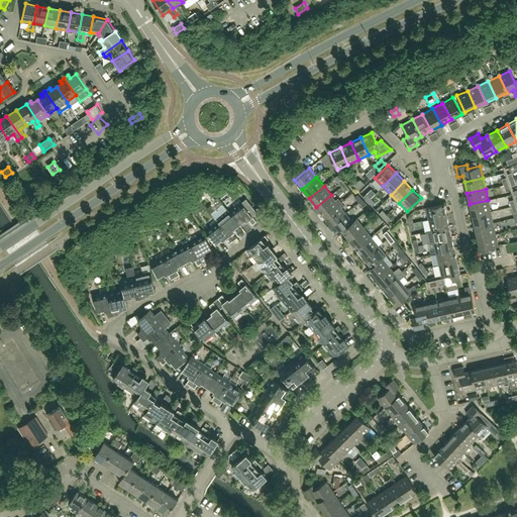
[(323,216),(341,201),(338,198),(335,200),(331,195),(316,207),(323,216)]
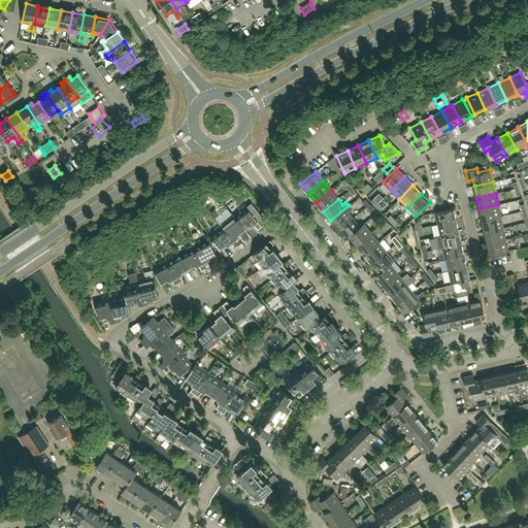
[(263,217),(252,203),(246,206),(244,204),(238,209),(240,211),(234,217),(244,229),(253,223),(258,229),(262,226),(258,221),(263,217)]
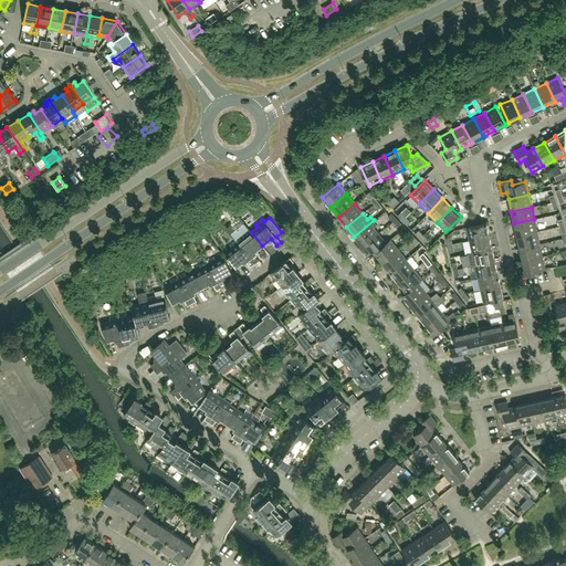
[(537,231),(534,219),(514,223),(516,236),(537,231)]
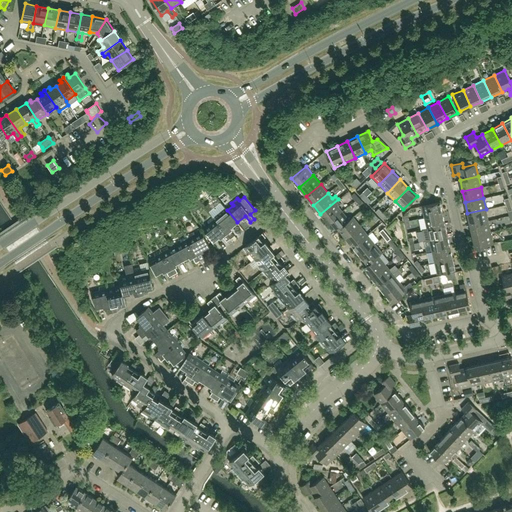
[(328,222),(342,211),(338,205),(341,203),(338,199),(320,214),(328,222)]
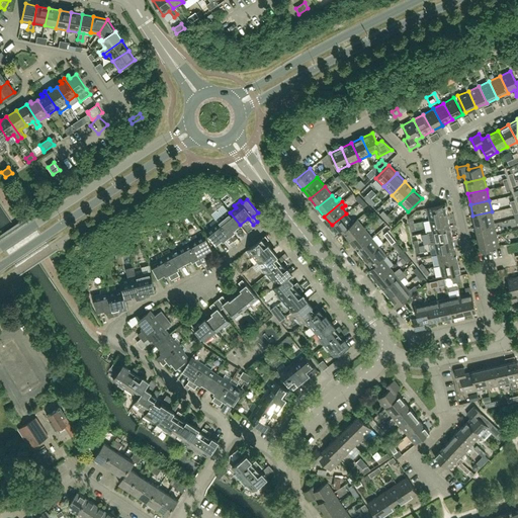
[(448,216),(445,204),(427,208),(429,220),(448,216)]
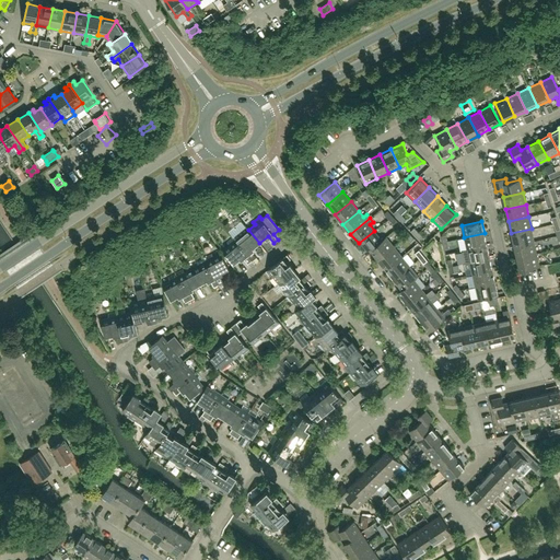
[(534,236),(552,232),(551,226),(533,230),(534,236)]
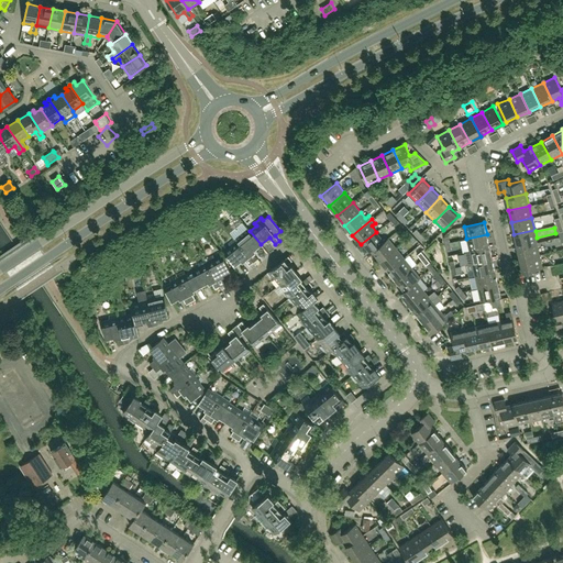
[(537,242),(534,230),(514,234),(517,247),(537,242)]
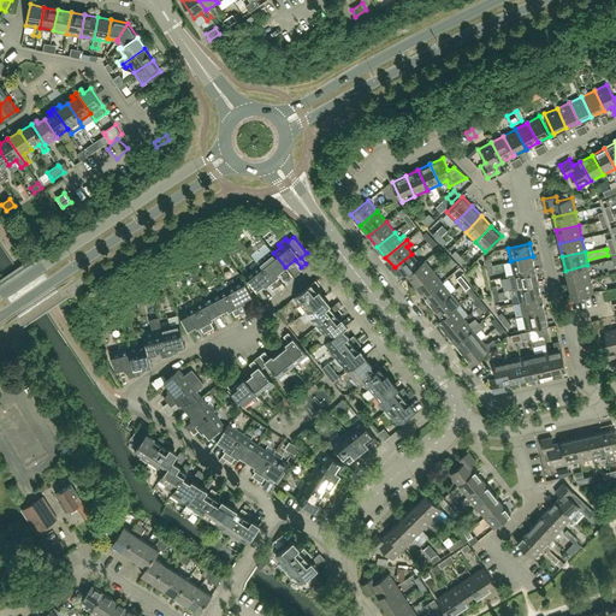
[(285,267),(273,253),(266,259),(264,255),(256,261),(278,286),(282,283),(276,274),(285,267)]
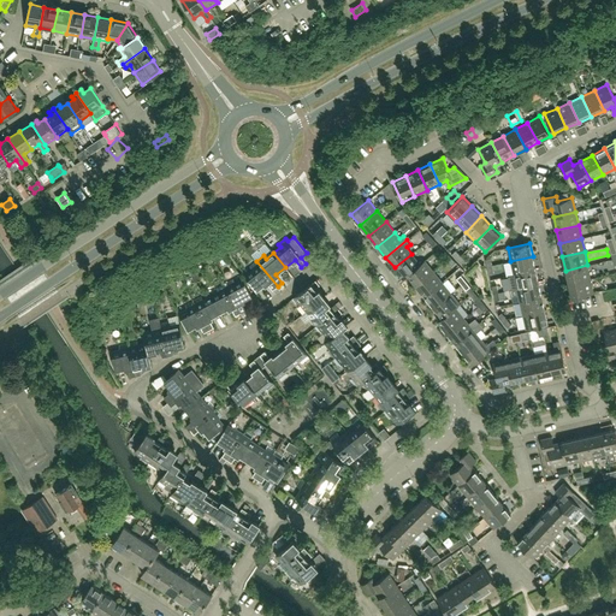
[(408,274),(420,265),(420,264),(412,254),(395,267),(403,279),(408,276),(408,274)]
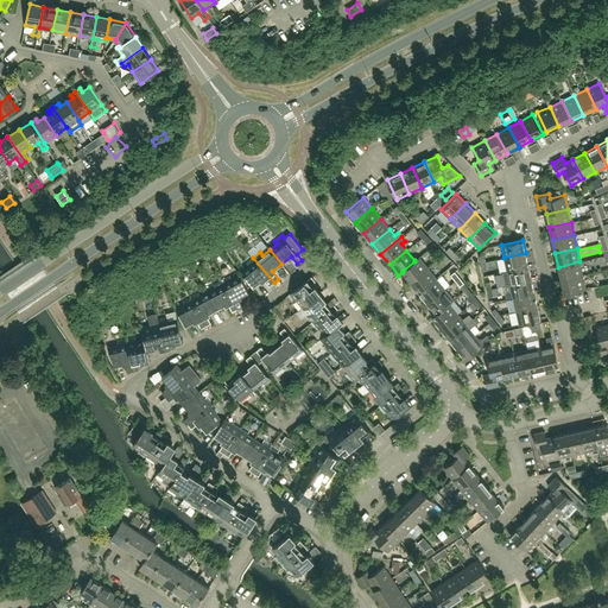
[(529,266),(526,253),(504,258),(507,271),(529,266)]
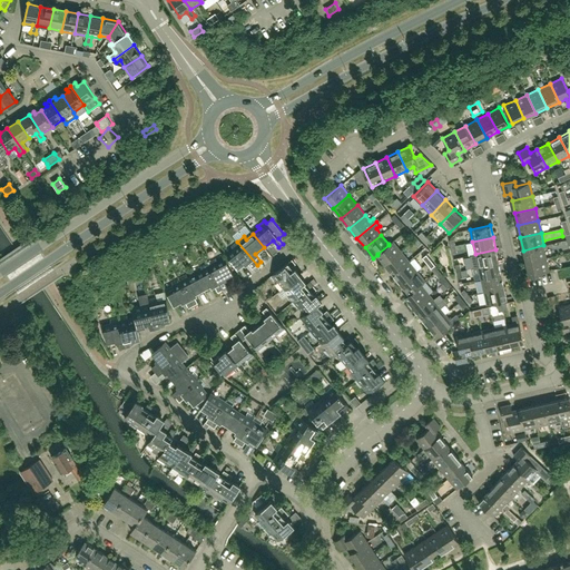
[(385,264),(401,251),(393,241),(389,244),(389,245),(377,254),(377,255),(385,264)]
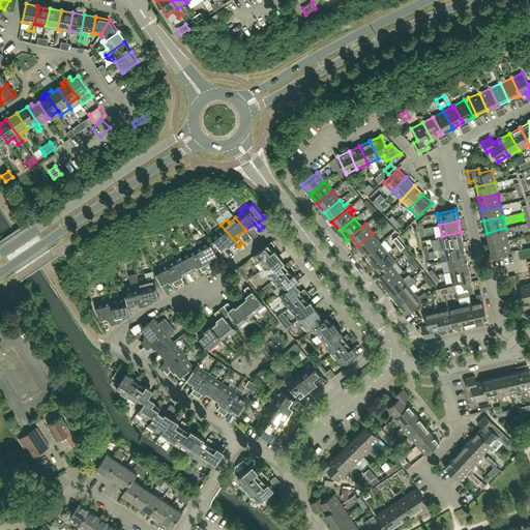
[(239,246),(221,225),(214,230),(217,232),(211,237),(221,249),(230,242),(235,249),(239,246)]
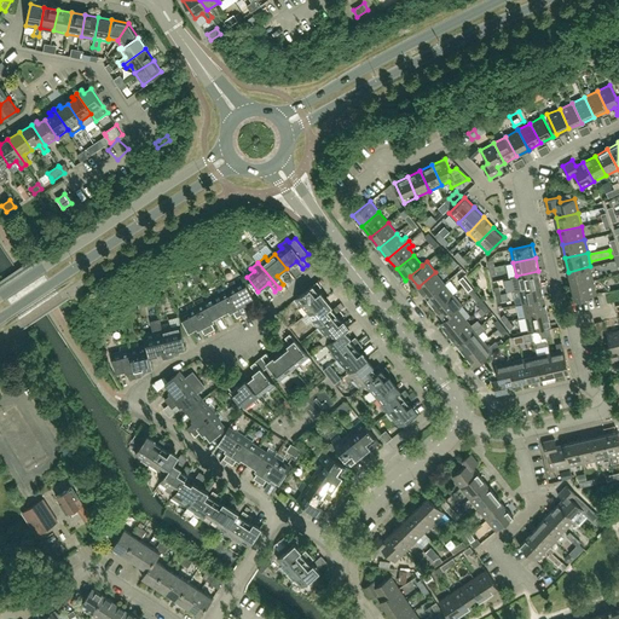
[(594,281),(590,266),(568,272),(572,285),(594,281)]
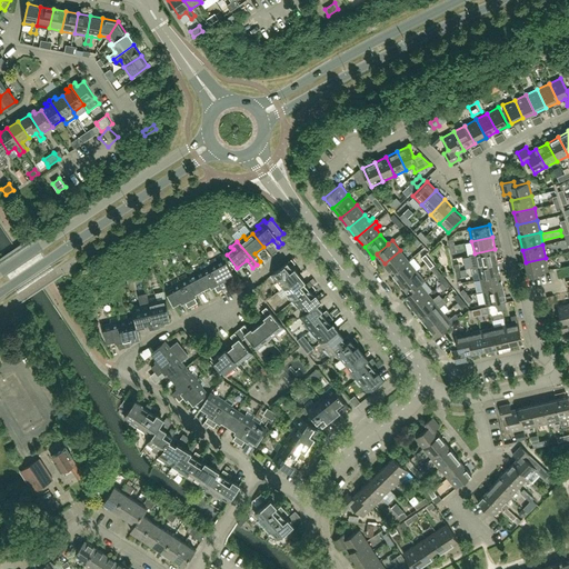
[(472,268),(478,266),(498,261),(495,249),(475,253),(469,255),(472,268)]
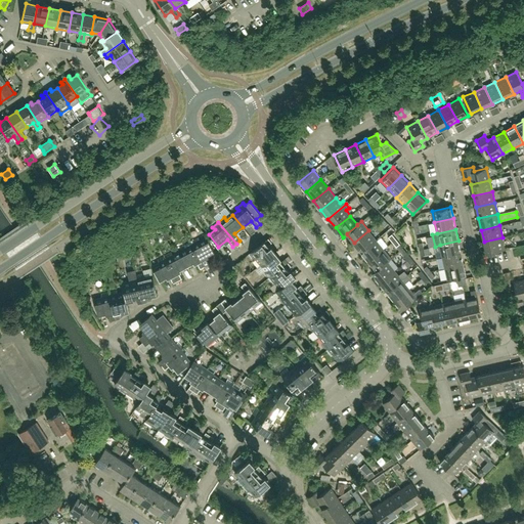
[(361,252),(377,239),(368,230),(354,243),(361,252)]
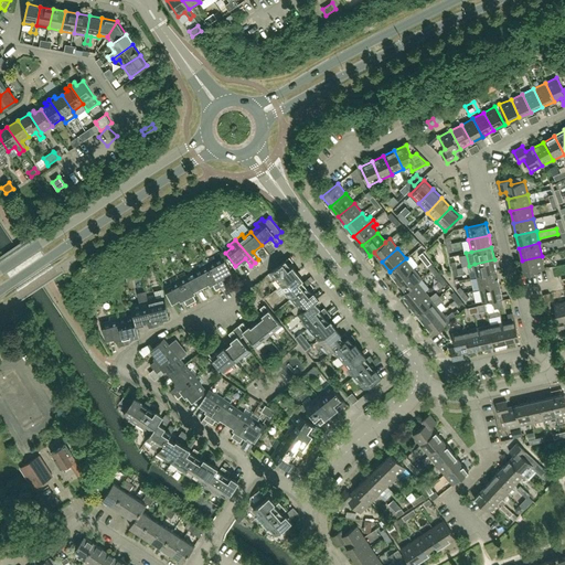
[(231,270),(223,256),(215,259),(214,256),(206,260),(221,287),(225,285),(221,276),(231,270)]
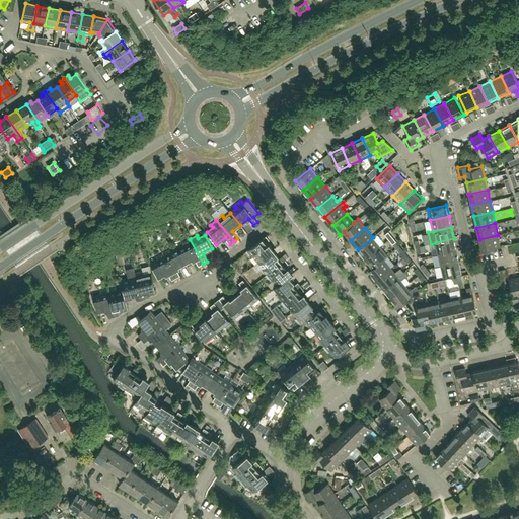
[(500,246),(498,235),(479,239),(482,250),(500,246)]
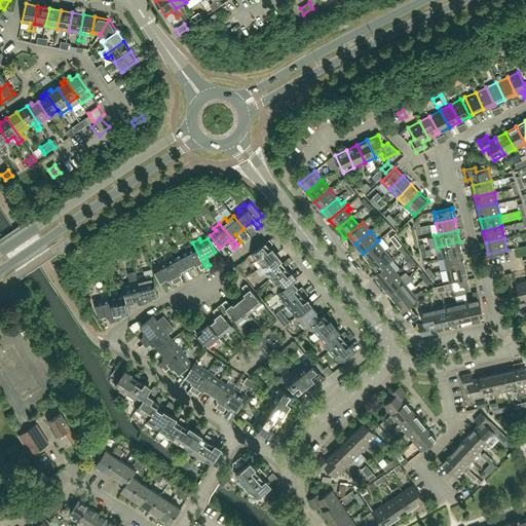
[(262,265),(274,256),(267,248),(273,243),(269,239),(250,256),(254,262),(257,260),(262,265)]
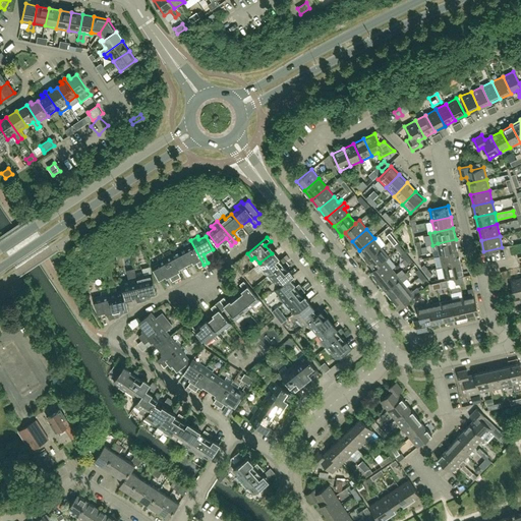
[(359,250),(366,259),(382,247),(374,239),(374,238),(359,250)]
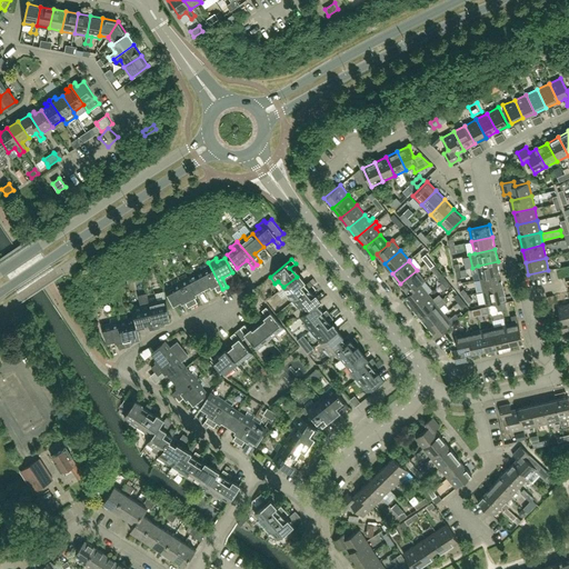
[(480,279),(500,273),(498,261),(478,266),(480,279)]
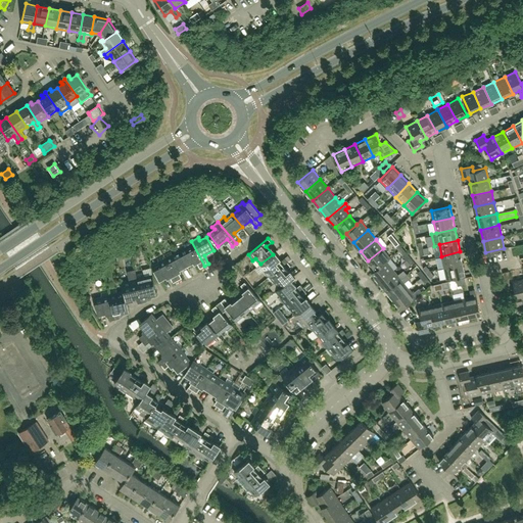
[(204,266),(191,241),(184,245),(186,248),(179,251),(187,266),(196,260),(200,268),(204,266)]
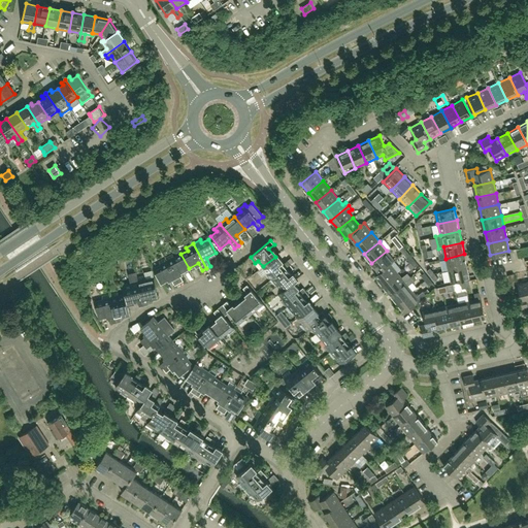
[(390,263),(394,260),(387,251),(371,263),(378,272),(390,263)]
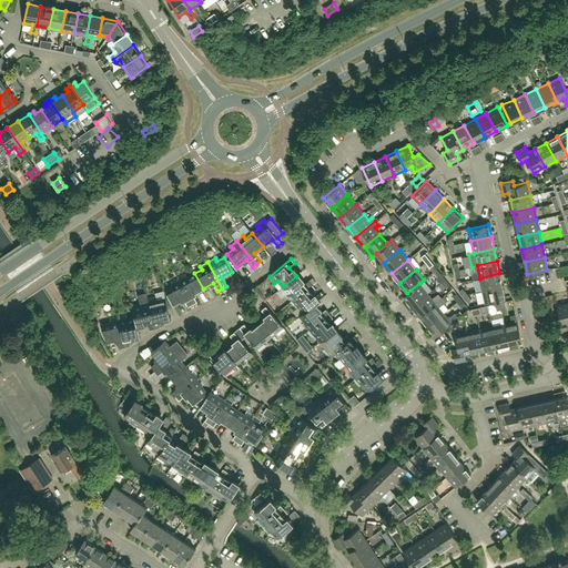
[(203,288),(194,273),(188,277),(185,274),(179,277),(193,304),(198,302),(193,294),(203,288)]
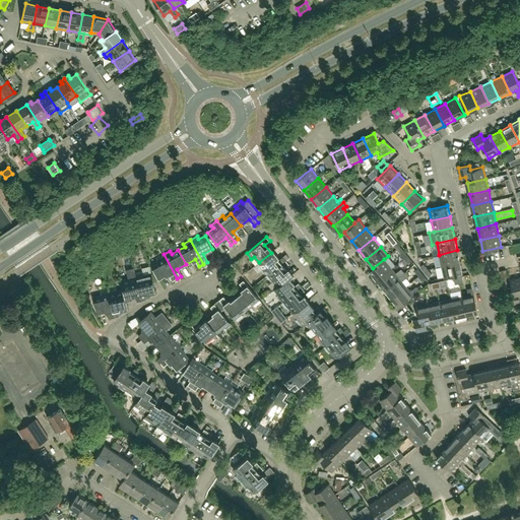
[(460,261),(457,250),(439,255),(442,266),(460,261)]
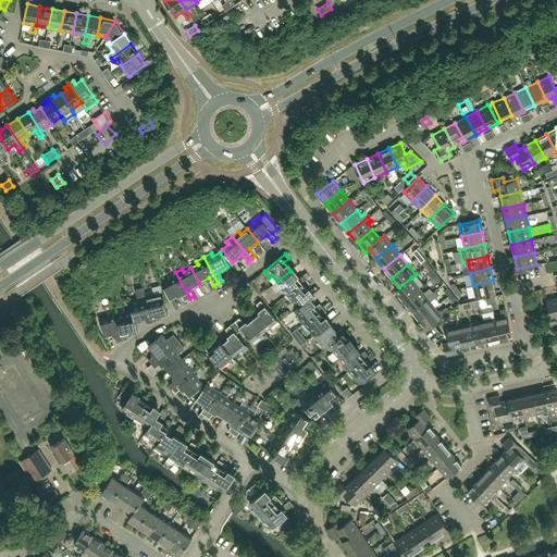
[(285,296),(306,279),(302,274),(297,279),(291,271),(277,281),(282,287),(280,289),(285,296)]
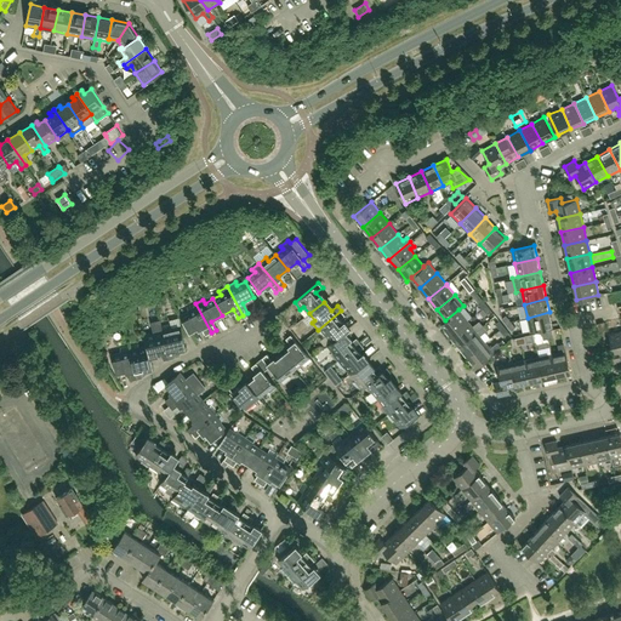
[(211,332),(195,303),(187,308),(186,307),(178,312),(189,332),(200,326),(205,335),(211,332)]
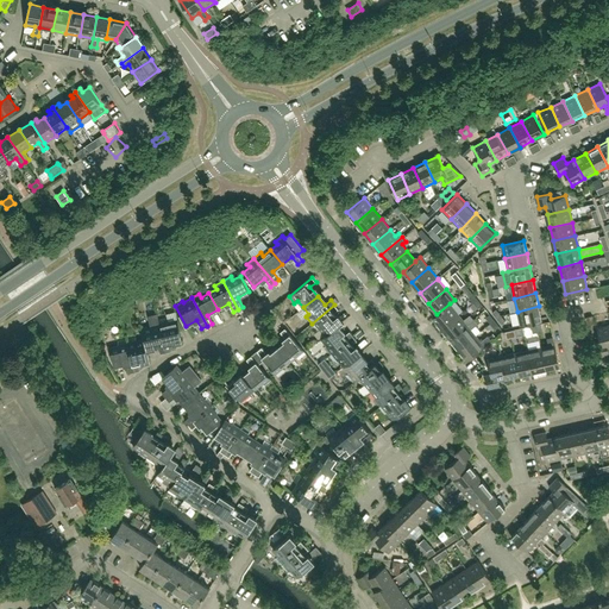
[(459,314),(450,303),(437,314),(433,318),(441,328),(459,314)]
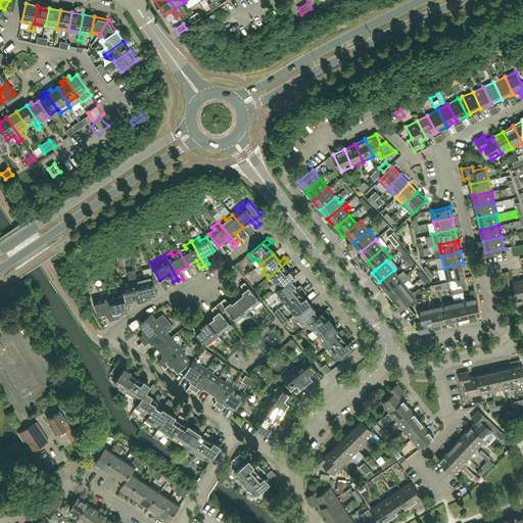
[(292,278),(285,270),(291,266),(287,262),(268,278),(272,284),(275,282),(280,288),(288,281),(292,278)]
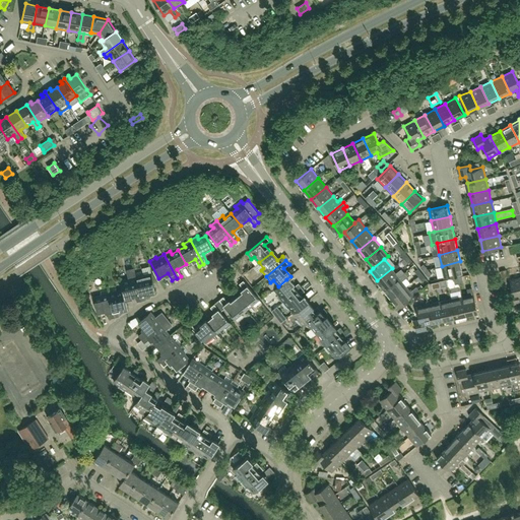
[(462,273),(460,261),(442,266),(444,277),(462,273)]
